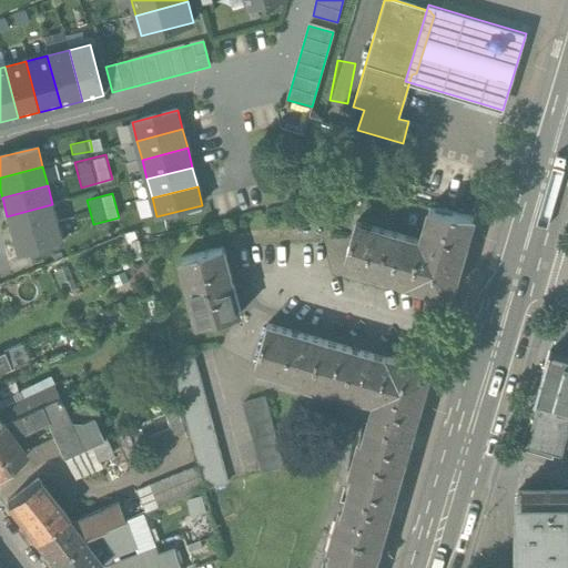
[(58,224),(52,204),(7,216),(12,235),(58,224)]
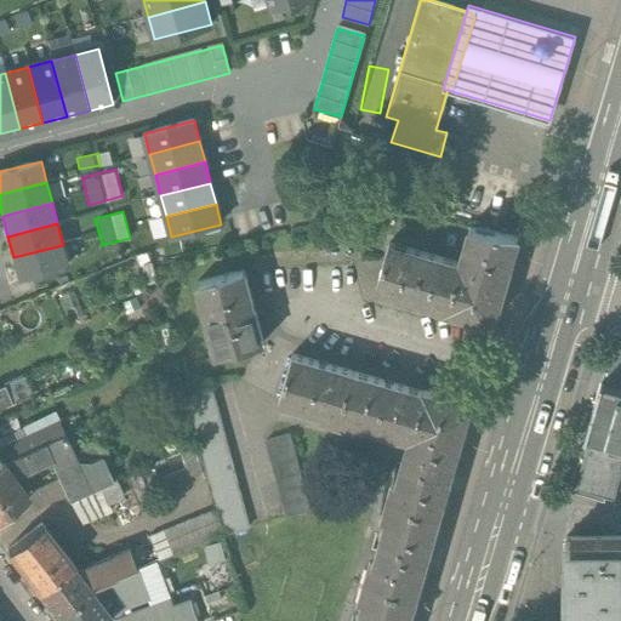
[(518,238),(471,228),(446,309),(446,312),(486,323),(495,318),(518,238)]
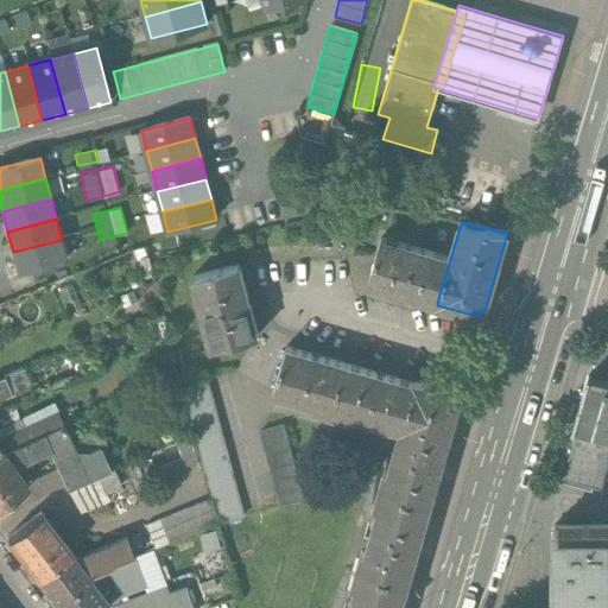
[(450,258),(381,238),(368,284),(437,303),(450,258)]
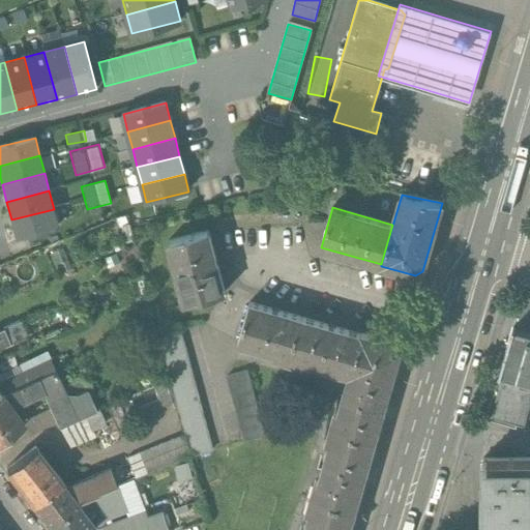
[(58,227),(54,209),(11,219),(16,237),(58,227)]
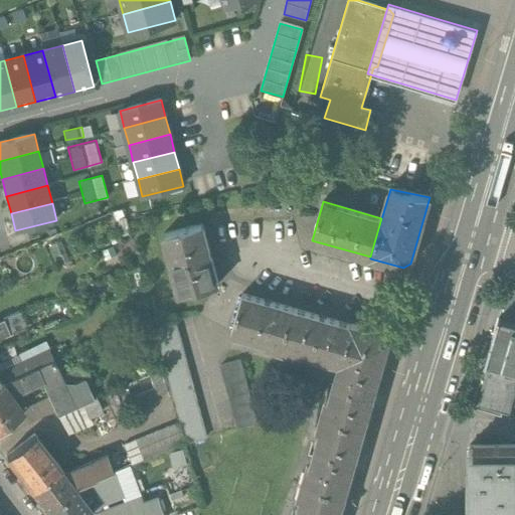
[(202,223),(163,234),(179,294),(218,284),(202,223)]
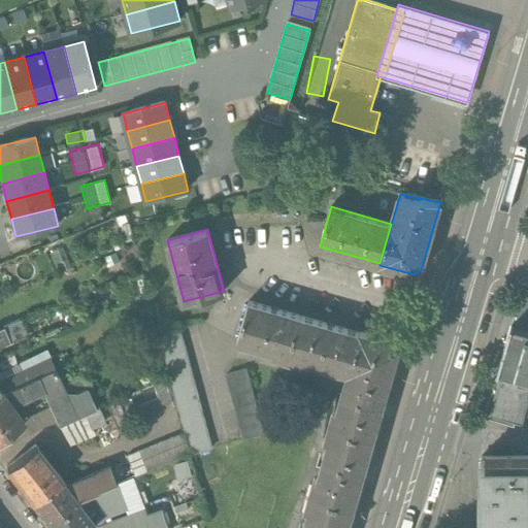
[(527,289),(526,289),(516,325),(512,324),(498,371),(502,372),(490,417),(522,425),(527,401),(527,289)]
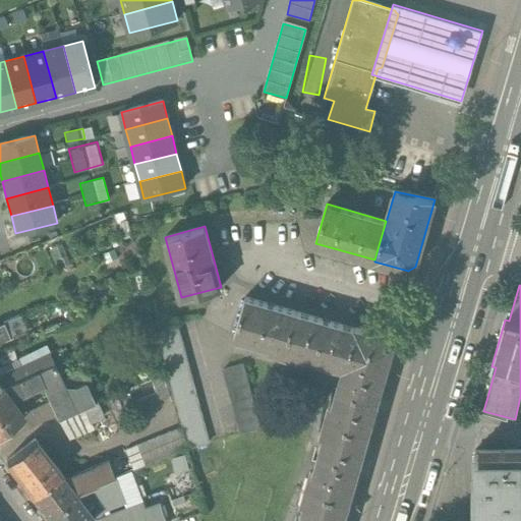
[(296,312),(245,297),(234,337),(269,346),(268,350),(284,354),(296,312)]
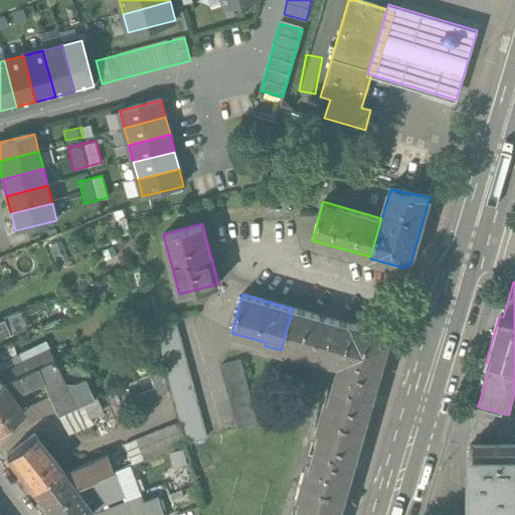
[(351,325),(293,309),(281,350),(297,355),(298,351),(340,363),(334,384),(373,395),(388,341),(384,334),(351,324),(351,325)]
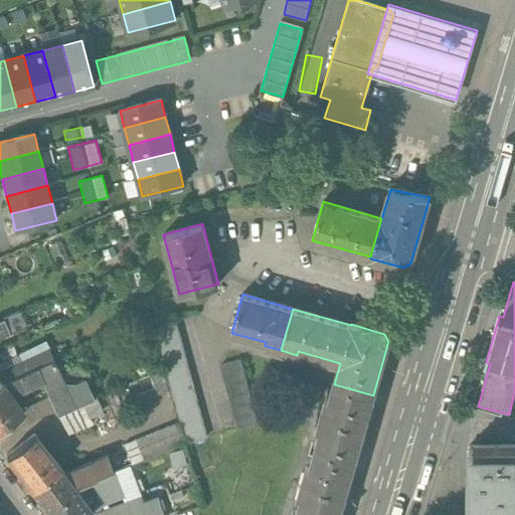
[(206,438),(174,320),(155,325),(166,367),(173,394),(186,444),(206,438)]
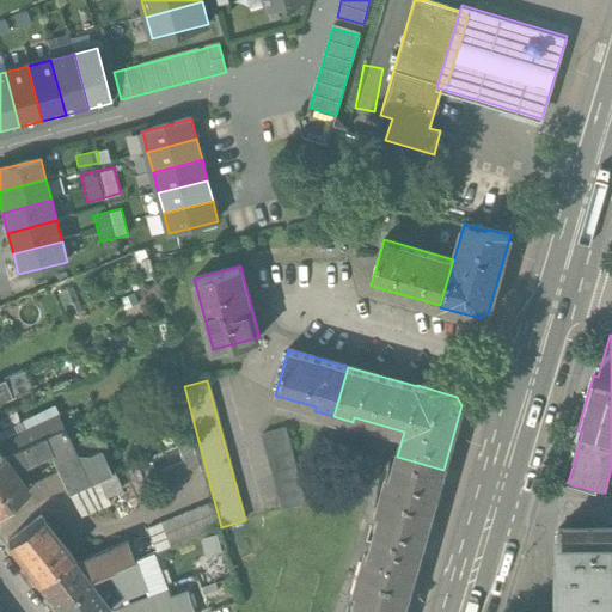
[(56,415),(0,438),(0,452),(62,428),(62,427),(56,415)]
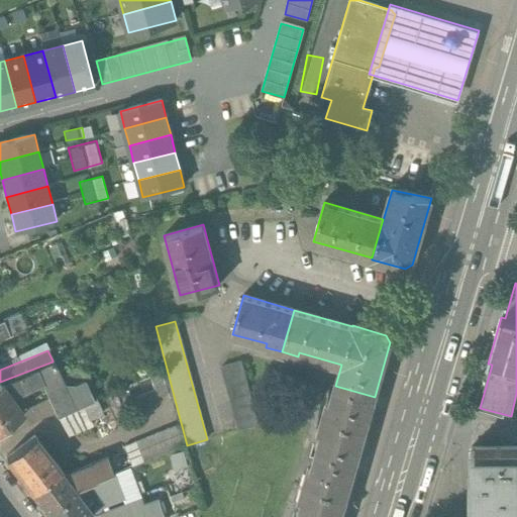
[(73,407),(60,377),(69,373),(62,356),(53,360),(53,362),(0,382),(0,383),(8,395),(41,382),(57,414),(73,407)]
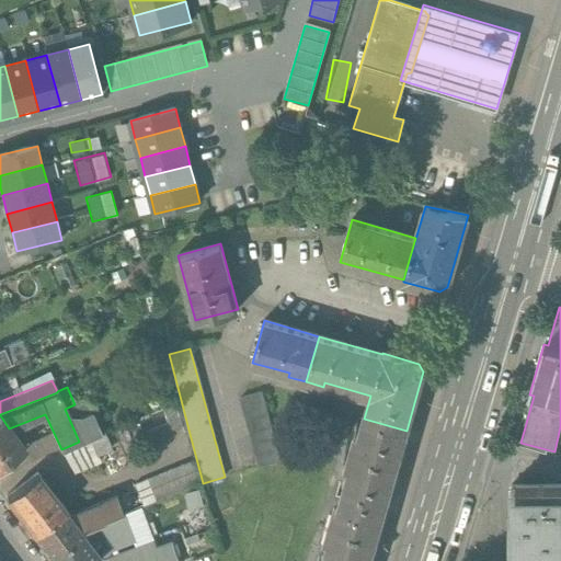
[(262,392),(240,399),(259,467),(281,460),(262,392)]
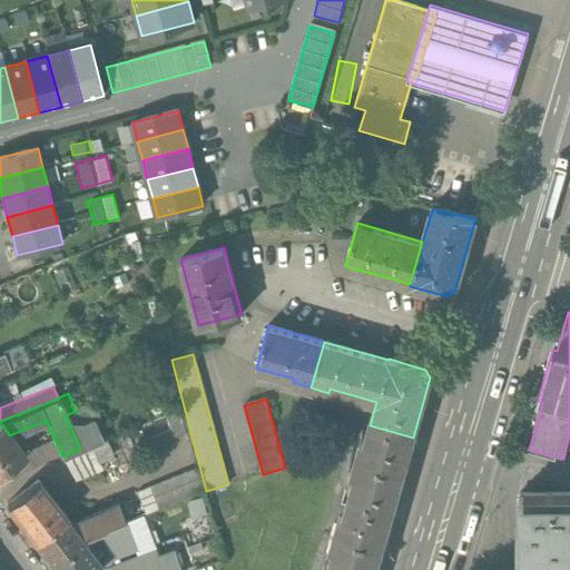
[(184,406),(166,414),(174,436),(186,432),(188,438),(192,436),(184,406)]
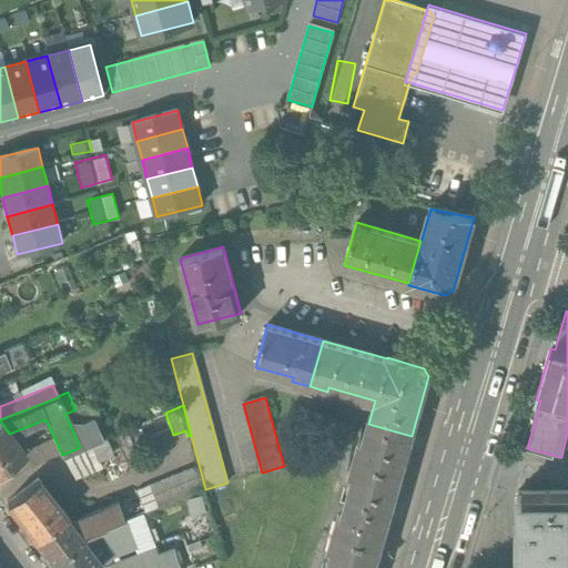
[(0,421),(0,472),(24,454),(9,434),(0,421)]
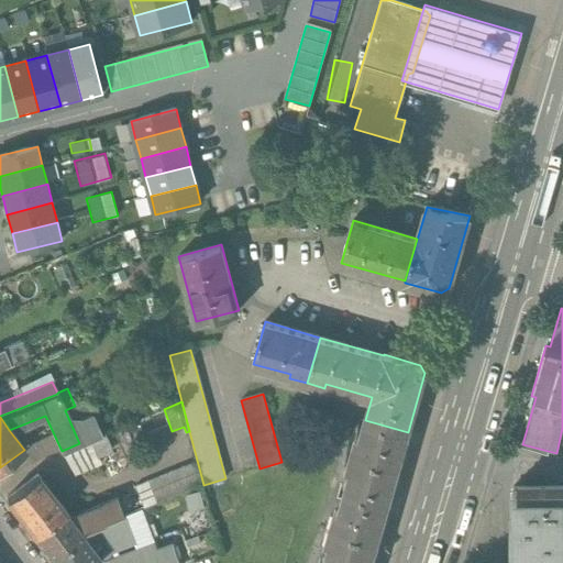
[(356,437),(346,471),(351,472),(340,511),(335,510),(326,545),(330,547),(324,562),(373,562),(408,432),(365,420),(360,438),(356,437)]
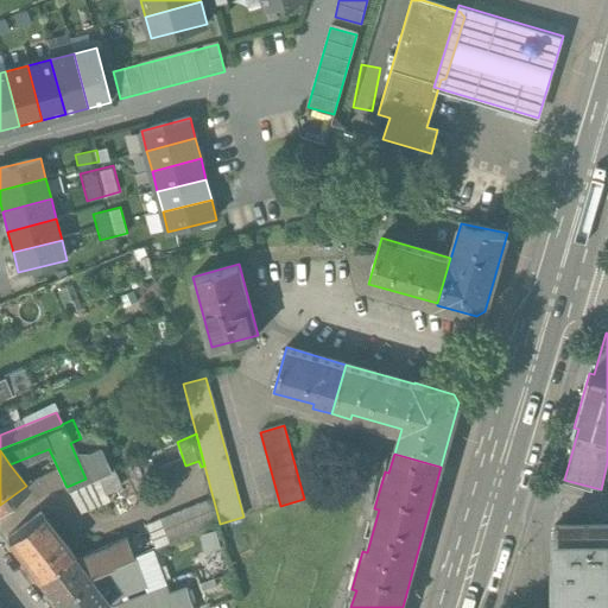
[(96,476),(86,480),(86,479),(67,487),(80,512),(107,501),(105,494),(96,476)]
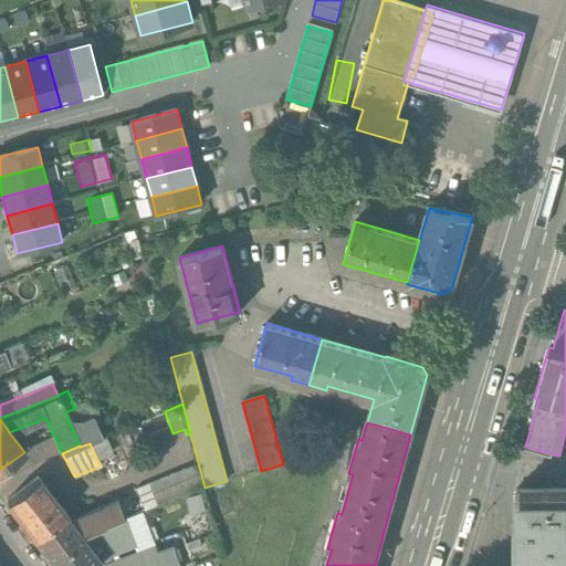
[(198,463),(137,488),(146,511),(205,486),(198,463)]
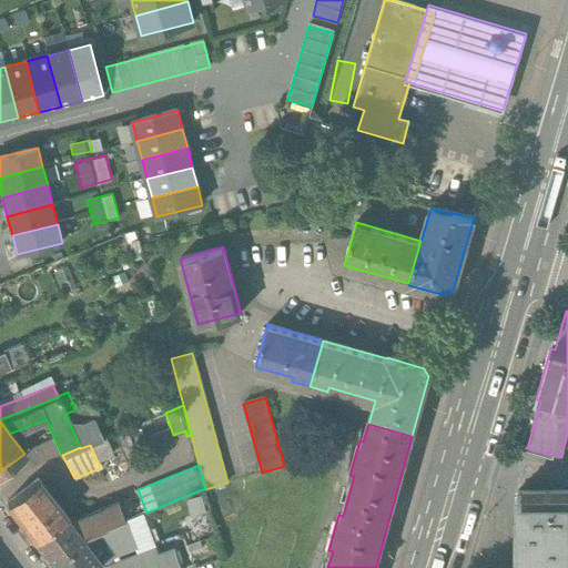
[(37,478),(6,503),(32,538),(62,515),(64,514),(37,478)]
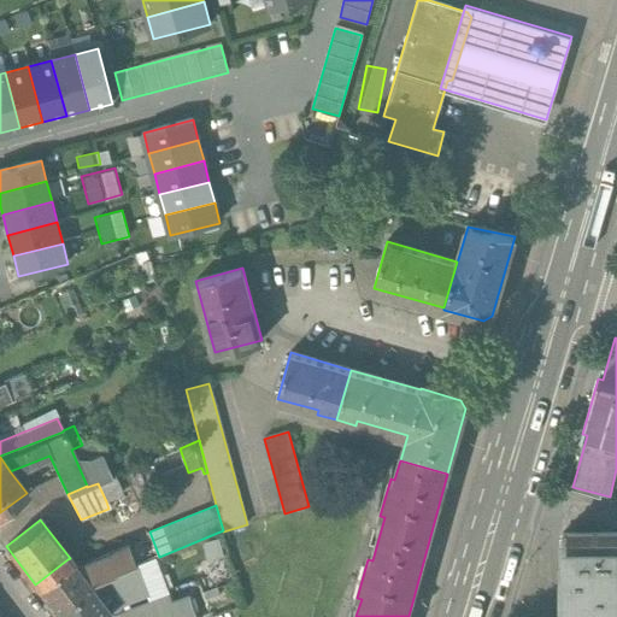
[(68,559),(35,585),(56,611),(88,586),(87,585),(117,573),(139,564),(159,557),(150,532),(129,540),(130,544),(89,560),(76,569),(68,559)]
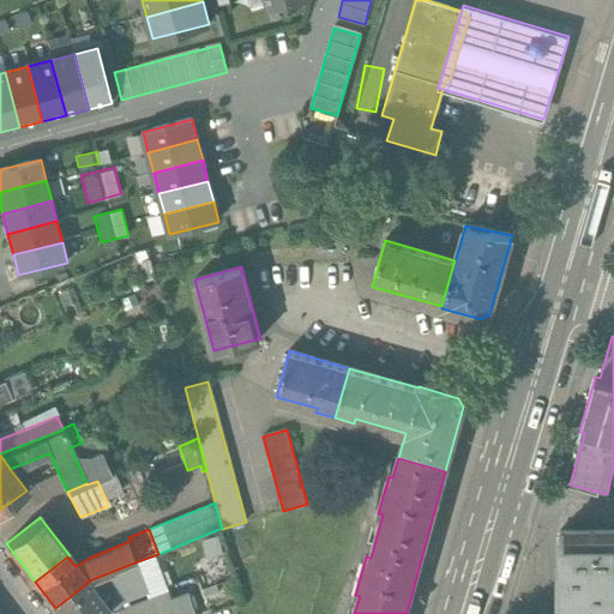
[(613,613),(613,530),(559,531),(559,613),(613,613)]
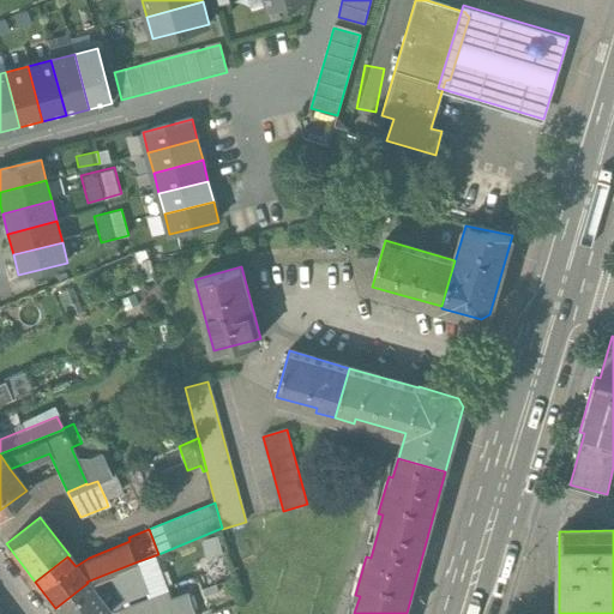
[(138,561),(116,570),(124,585),(113,593),(120,602),(149,590),(138,561)]
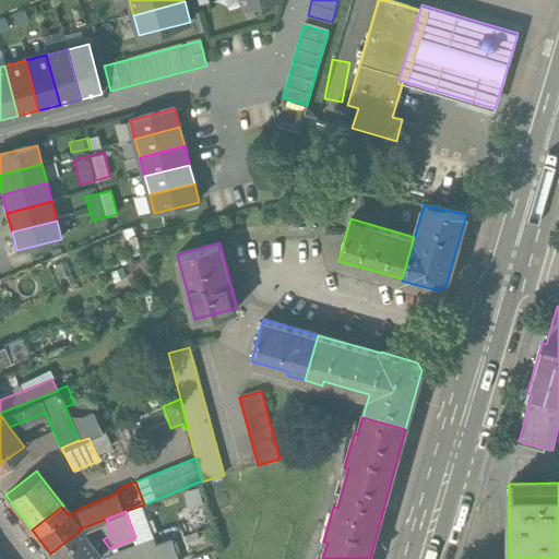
[(80,531),(50,554),(55,558),(95,558),(99,557),(92,546),(103,539),(113,533),(106,519),(79,530),(80,531)]
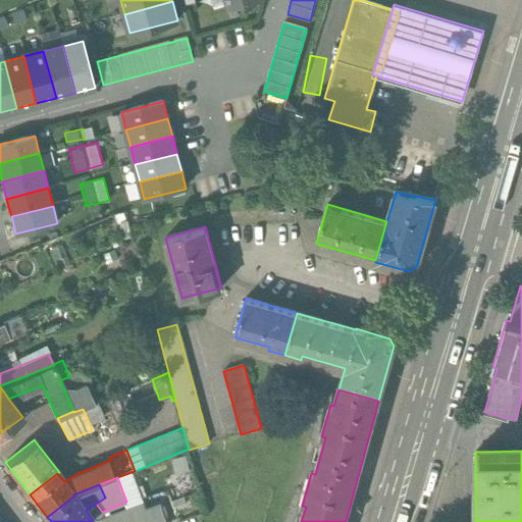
[(143,505),(98,521),(166,521),(161,506),(146,511),(143,505)]
